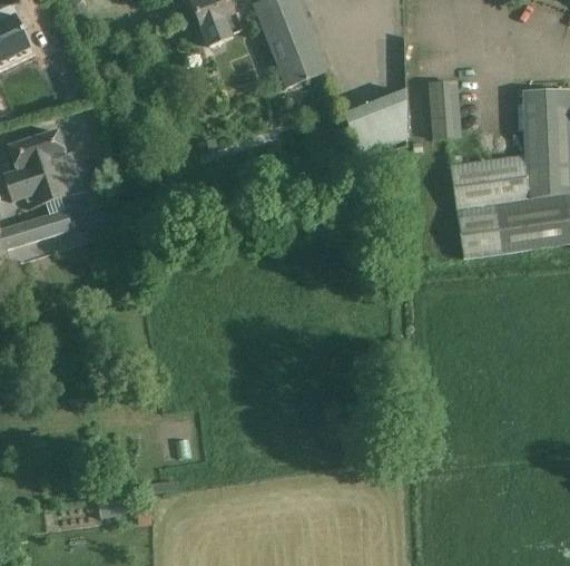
[(241,30),(234,15),(228,0),(190,0),(202,28),(203,27),(209,45),(232,36),(231,33),(241,30)]
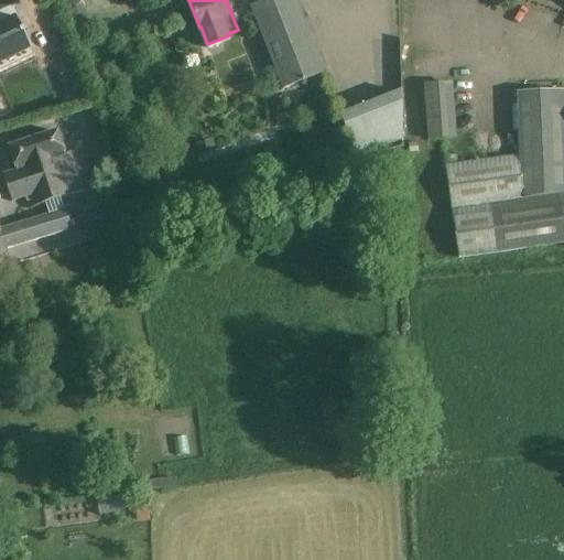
[(259,0),(251,3),(283,86),(324,70),(297,0),(259,0)]
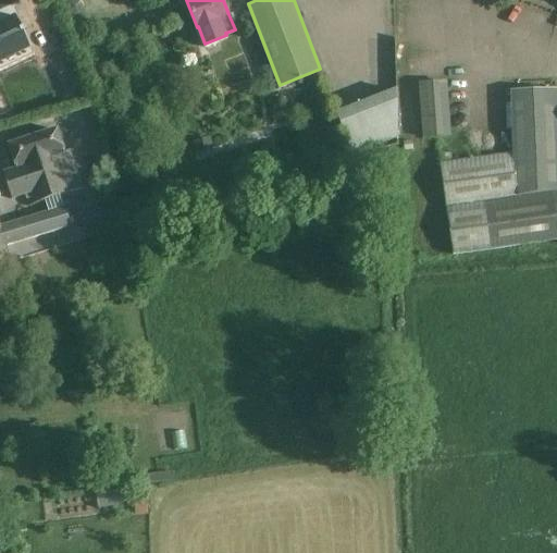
[(11,15),(0,20),(0,65),(31,50),(11,15)]
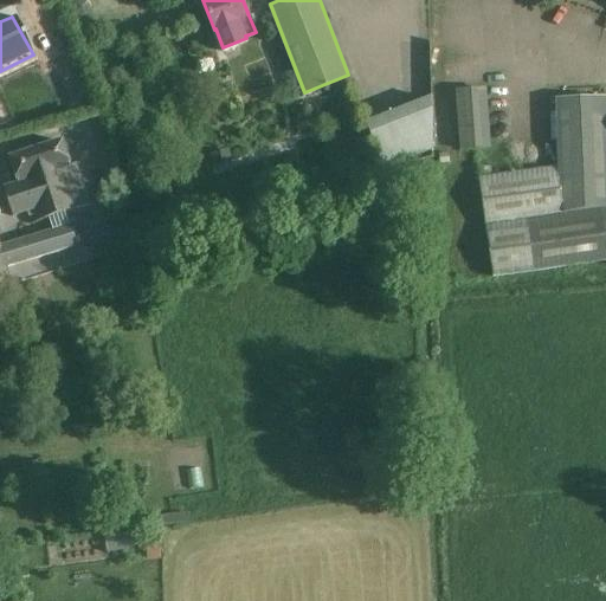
[(456,83),(458,146),(489,144),(488,82),(456,83)]
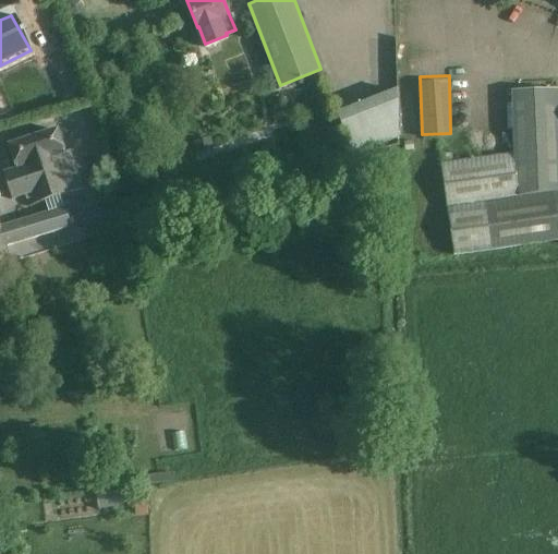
[(336,110),(353,153),(398,135),(397,86),(336,110)]
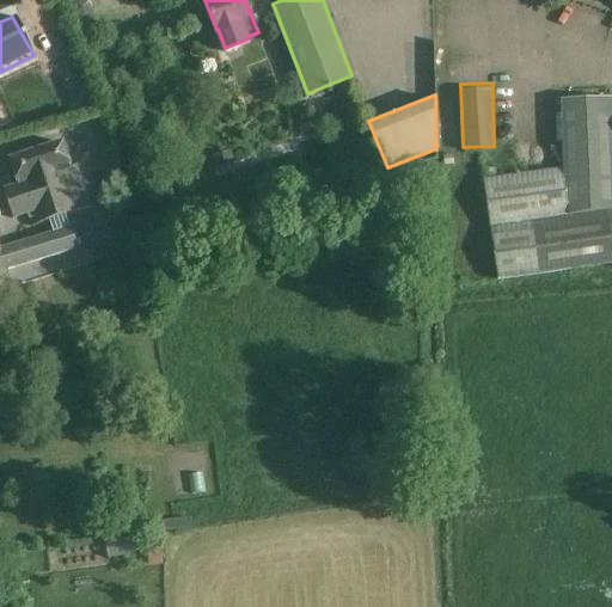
[(564,165),(483,177),(499,276),(611,262),(611,138),(611,96),(562,97),(564,165)]
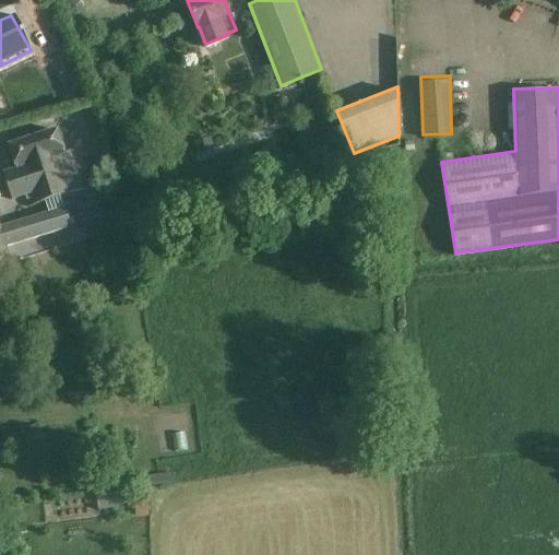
[(58,127),(10,142),(18,166),(0,172),(9,197),(28,190),(33,202),(84,186),(72,148),(64,151),(58,127)]
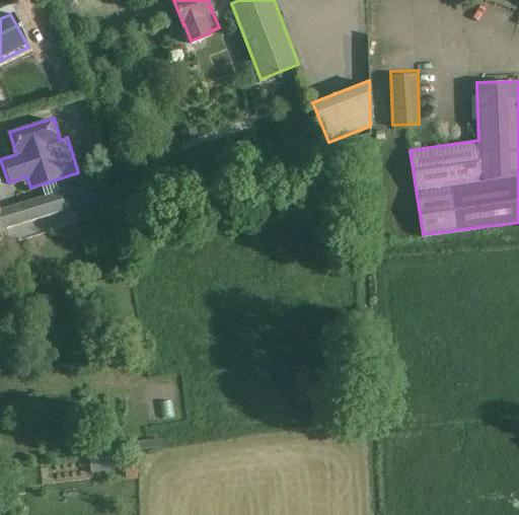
[(0,233),(6,232),(4,225),(65,207),(60,190),(0,207),(0,198),(1,198),(0,195),(0,233)]
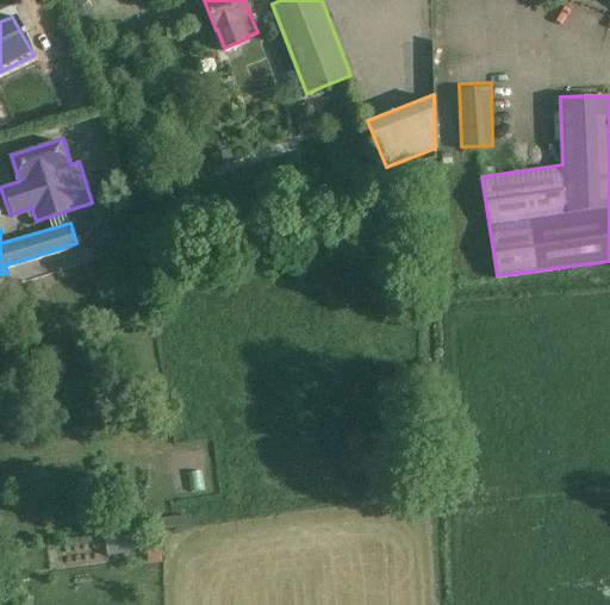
[(150,526),(188,521),(186,511),(149,517),(150,526)]
